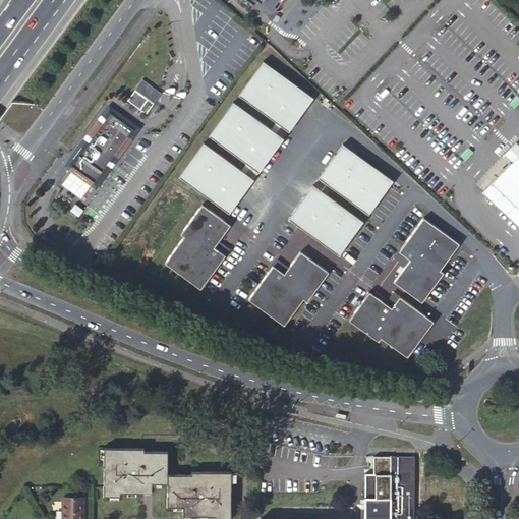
[(253,0),(264,7),(264,6),(273,12),(276,12),(278,11),(286,0),(253,0)]
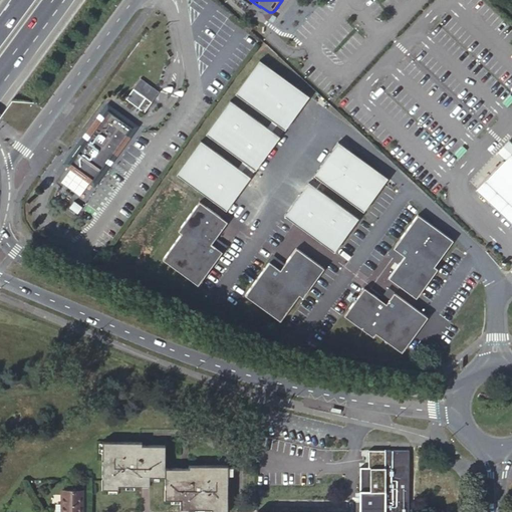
[(236,94),(285,131),(310,97),(260,61),(236,94)]
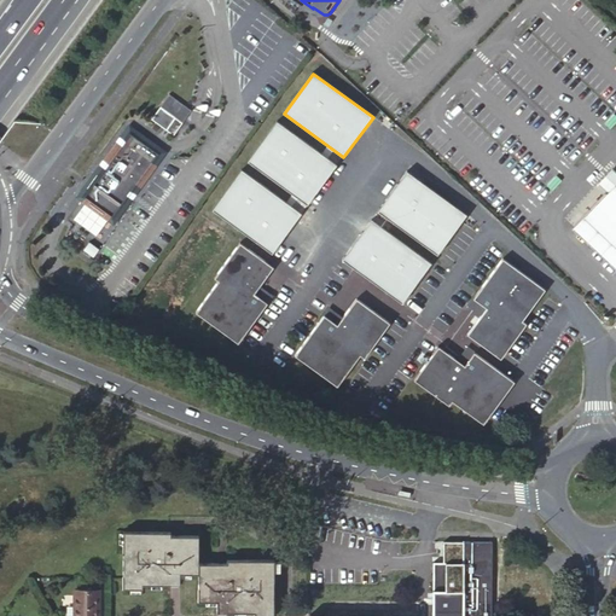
[(186,123),(164,106),(156,120),(164,127),(168,131),(178,137),(186,123)]
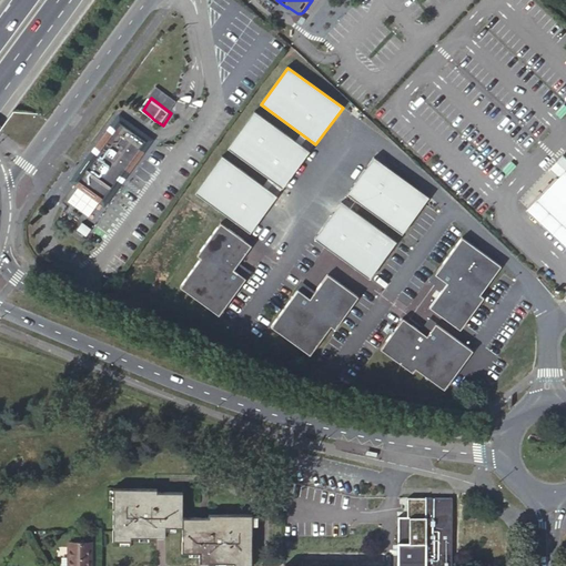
[(255,112),(229,149),(283,189),(311,152),(255,112)]
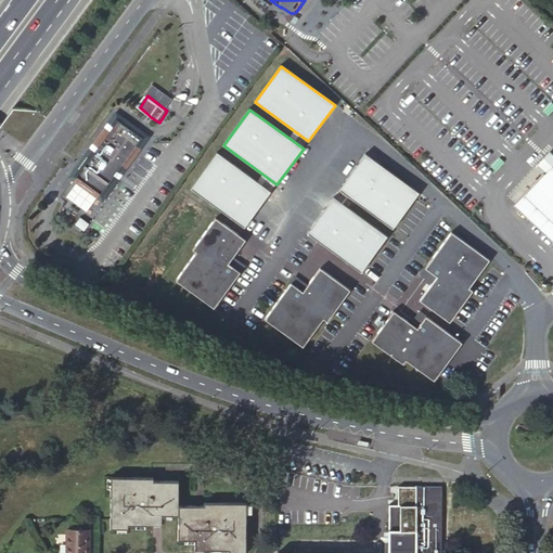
[(148,138),(123,120),(117,129),(115,127),(76,183),(103,203),(113,190),(143,148),(141,146),(148,138)]
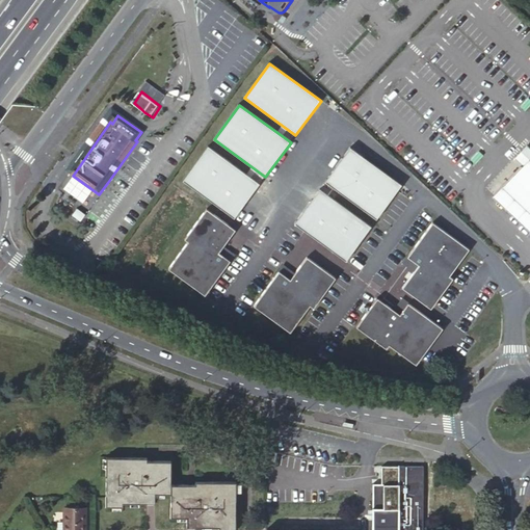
[(184,181),(235,218),(260,184),(209,147),(184,181)]
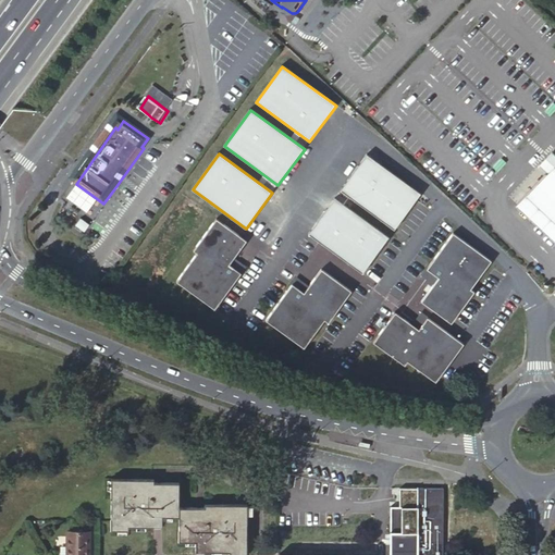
[(554,153),(541,167),(549,174),(519,206),(554,239),(554,153)]
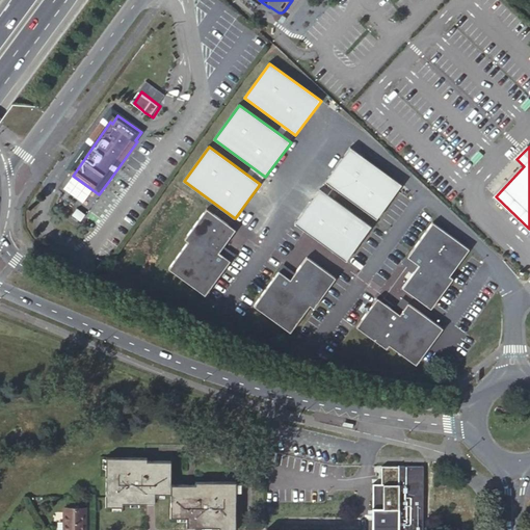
[(351,148),(325,183),(377,220),(402,185),(351,148)]
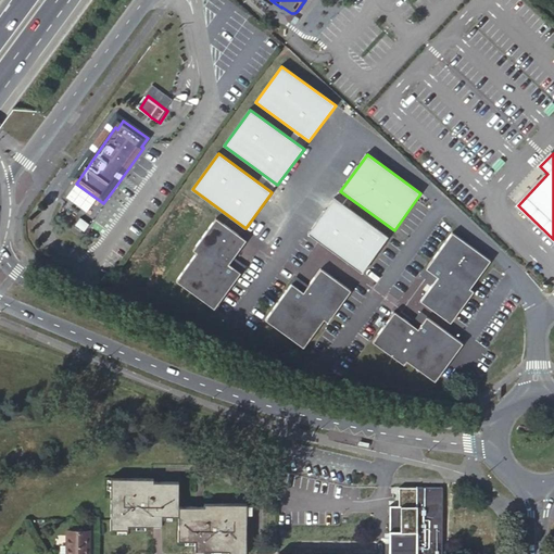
[(335,198),(309,235),(362,274),(389,238),(335,198)]
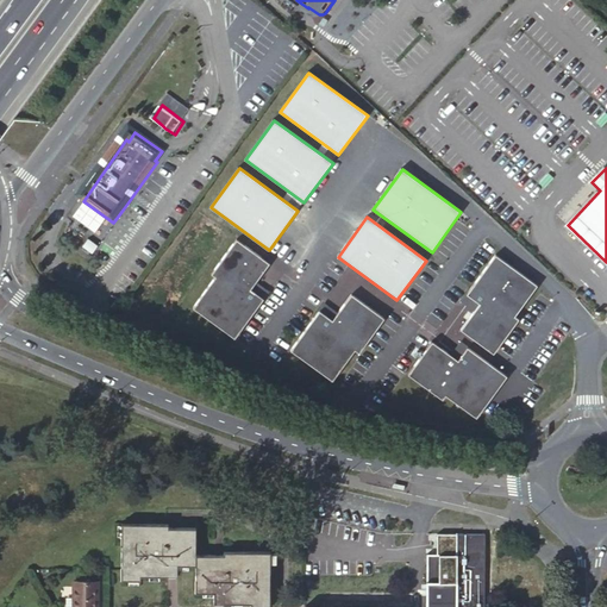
[(269,266),(237,241),(212,276),(216,279),(193,310),(235,340),(264,300),(251,291),(256,283),(269,266)]
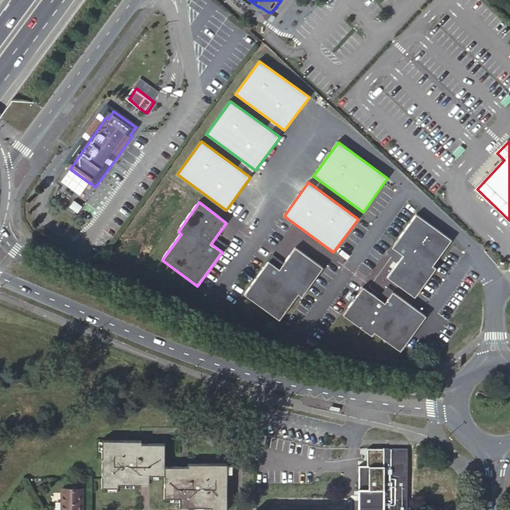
[(452,240),(417,215),(393,248),(403,256),(399,262),(387,277),(415,298),(436,269),(433,266),(452,240)]
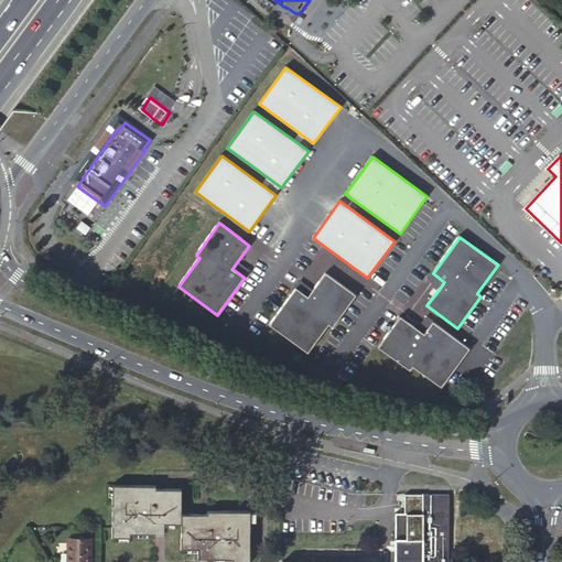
[(249,271),(237,262),(233,269),(245,278),(249,271)]
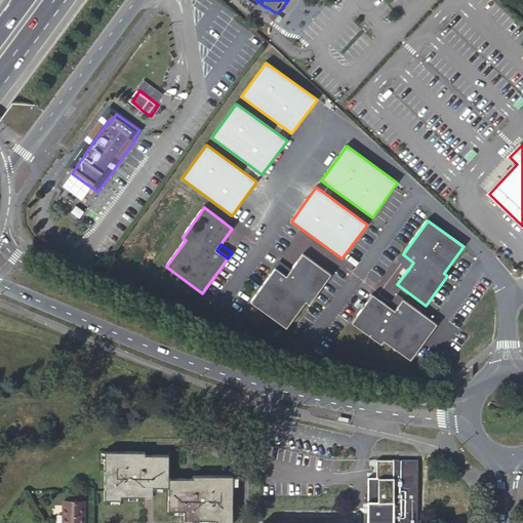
[(332,275),(304,254),(292,270),(287,276),(276,269),(251,303),(287,328),(307,302),(310,305),(332,275)]
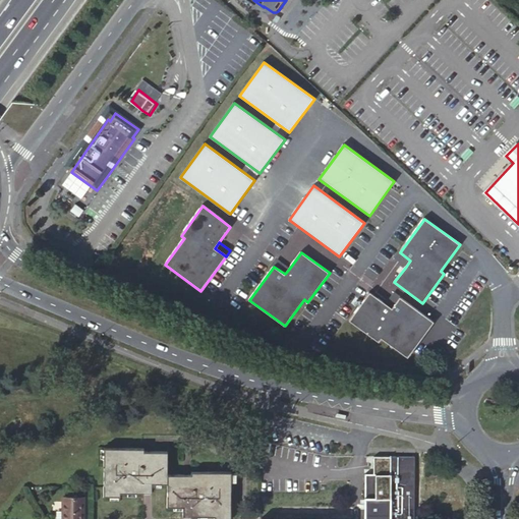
[(410,261),(400,252),(395,258),(406,267),(410,261)]
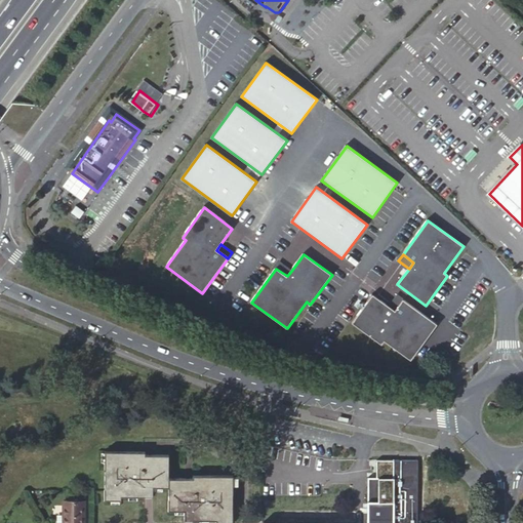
[(292,270),(281,262),(276,269),(287,276),(292,270)]
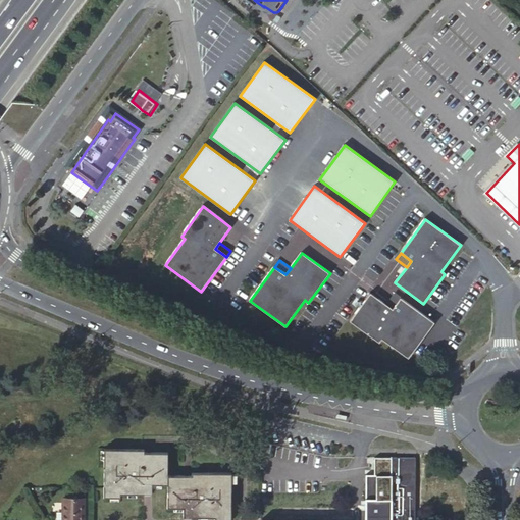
[(371,293),(350,321),(379,343),(382,340),(409,359),(435,323),(401,298),(393,309),(386,305),(371,293)]
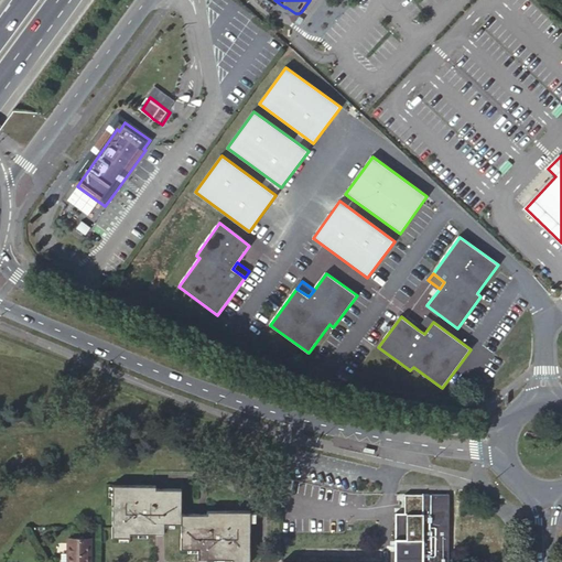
[(433,322),(427,317),(418,330),(424,334),(433,322)]
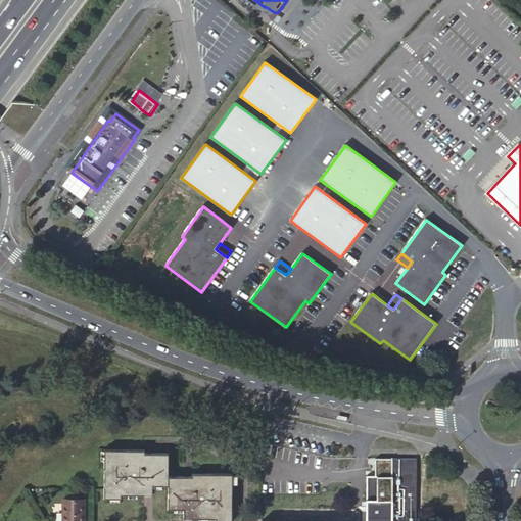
[(233,520),(234,476),(194,476),(194,467),(171,466),(170,456),(146,455),(146,453),(106,452),(106,500),(123,500),(123,495),(154,496),(154,490),(171,491),(171,510),(186,511),(186,520),(218,520),(233,520)]
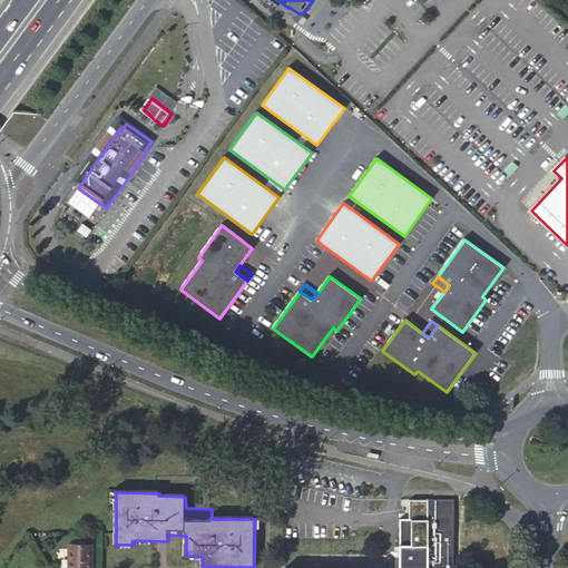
[(456,567),(457,501),(412,501),(412,520),(402,520),(402,567),(456,567)]
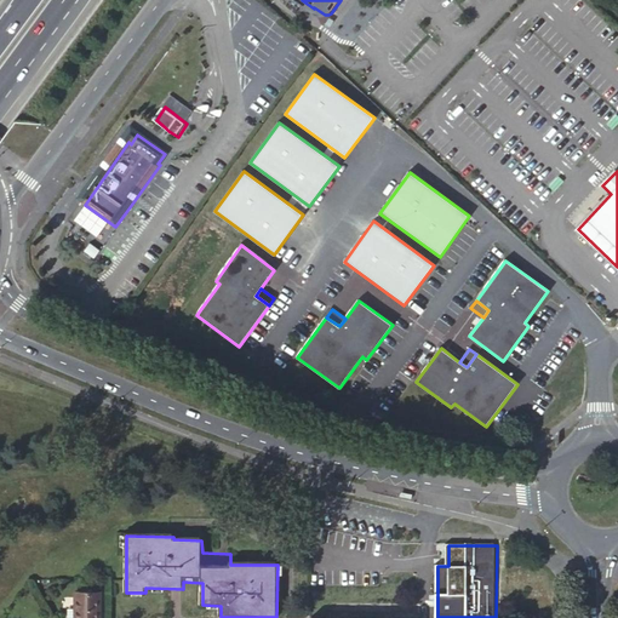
[(101,617),(102,595),(78,595),(78,611),(70,611),(69,617),(101,617)]
